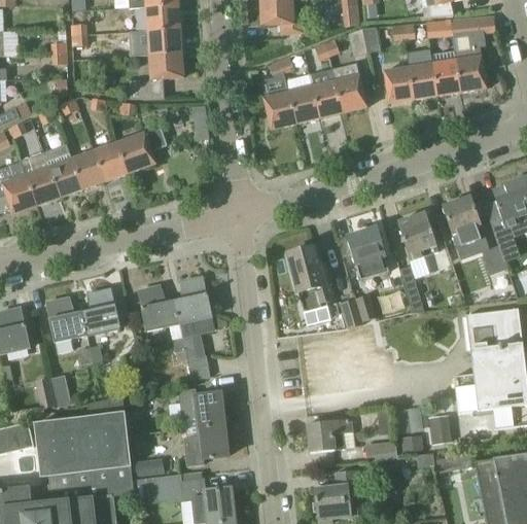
[(70,0),(71,10),(85,10),(84,0),(70,0)]
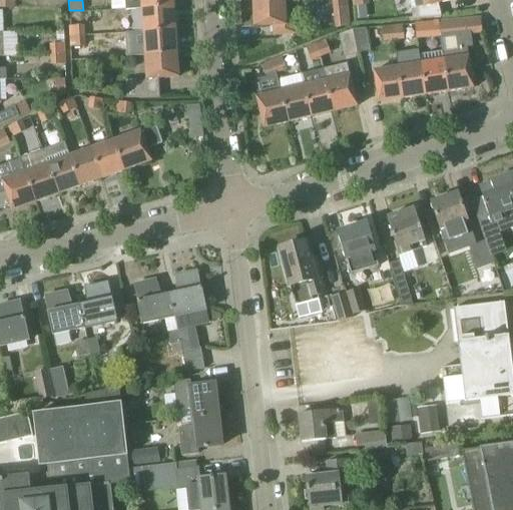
[(125,0),(126,7),(126,8),(142,7),(142,6),(174,4),(173,0),(125,0)]
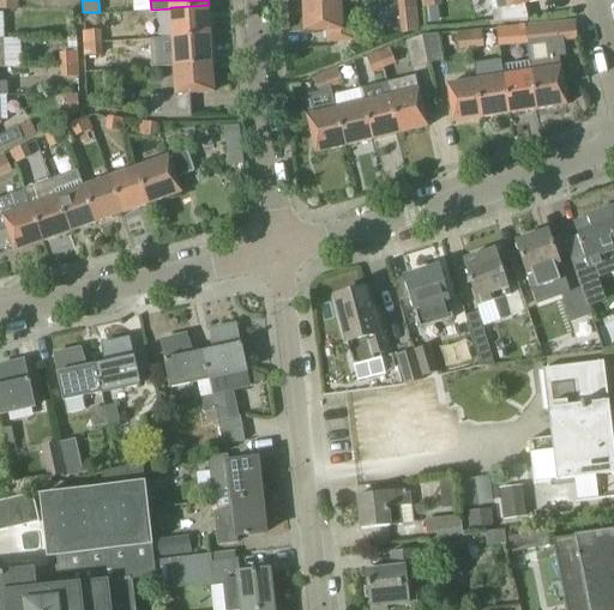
[(342,16),(342,0),(304,0),(305,29),(327,29),(329,38),(355,37),(354,20),(349,14),(342,16)]
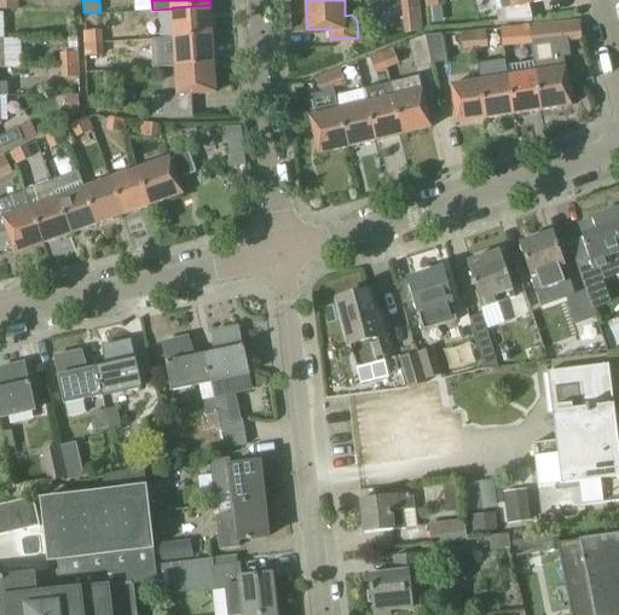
[(401,0),(405,33),(422,25),(418,0),(401,0)]
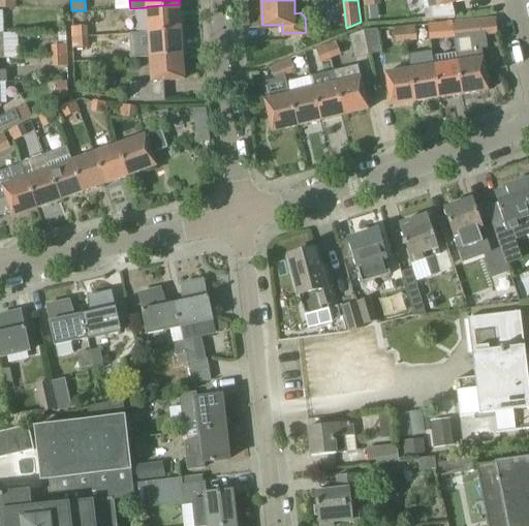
[(149,31),(181,29),(180,4),(147,6),(147,7),(149,31)]
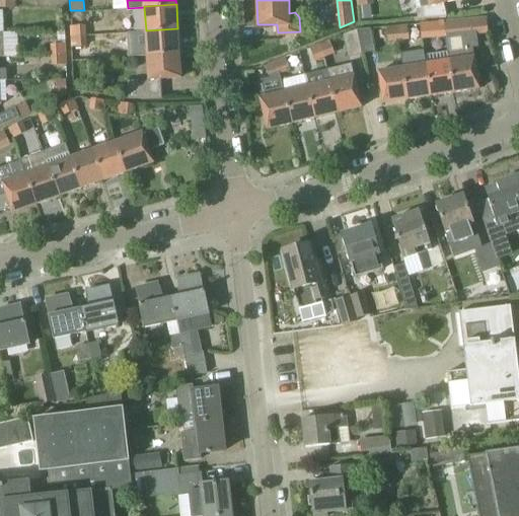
[(487,16),(446,19),(447,33),(488,30),(487,16)]
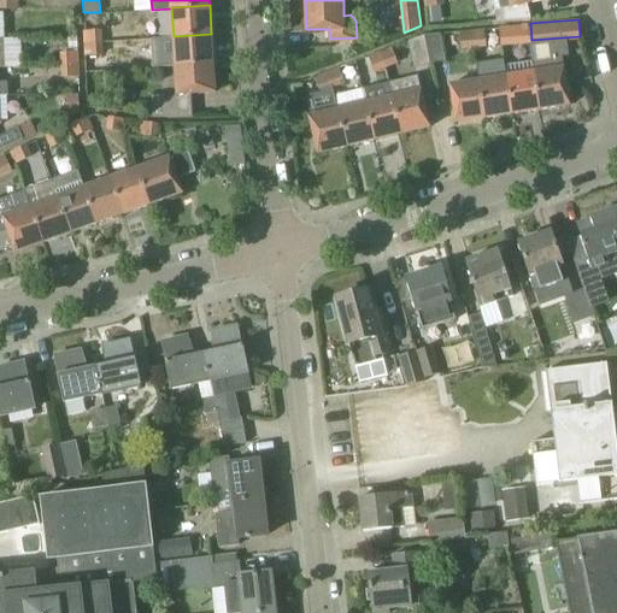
[(500,43),(532,40),(530,23),(499,27),(500,43)]
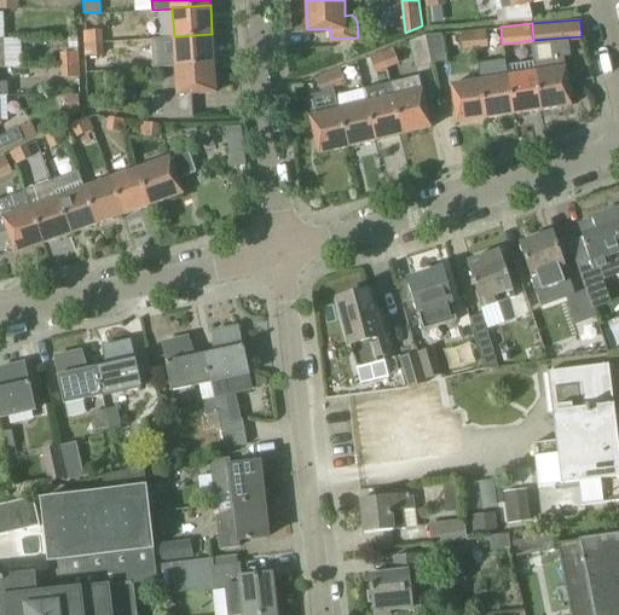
[(475,28),(462,29),(464,46),(476,46),(475,28)]
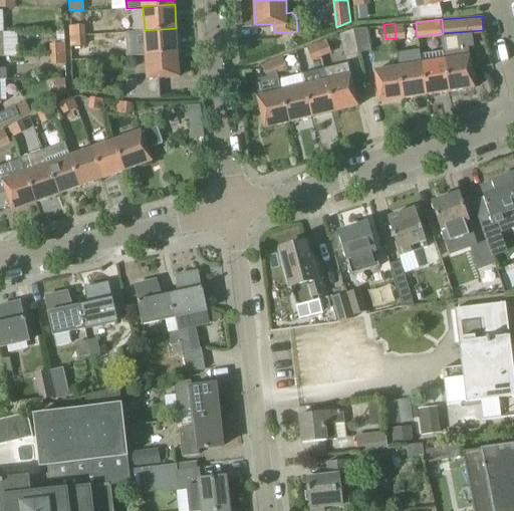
[(396,23),(395,23),(396,38),(397,37),(405,37),(404,23),(396,23)]
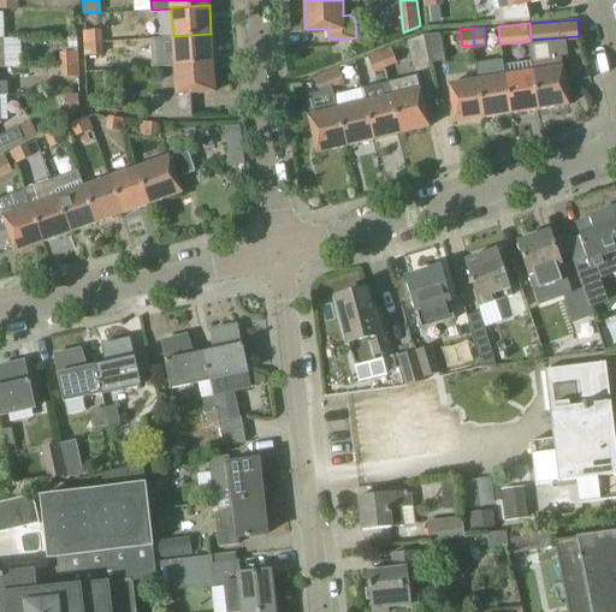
[(87,41),(104,41),(102,29),(86,30),(87,41)]
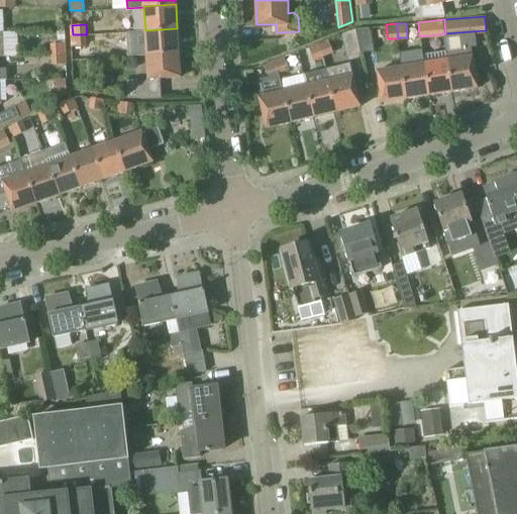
[(369,26),(356,27),(360,52),(374,48),(369,26)]
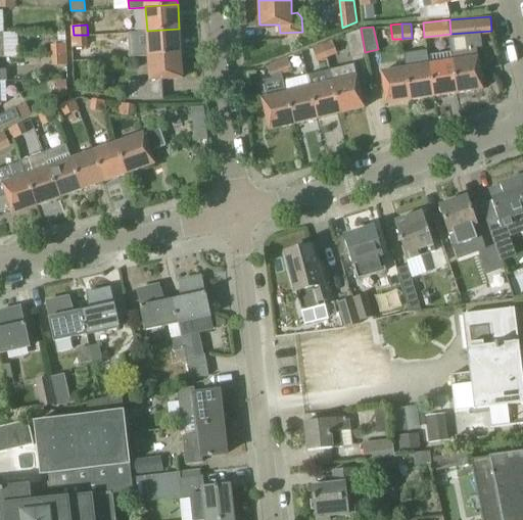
[(350,55),(365,52),(361,28),(360,28),(346,33),(350,55)]
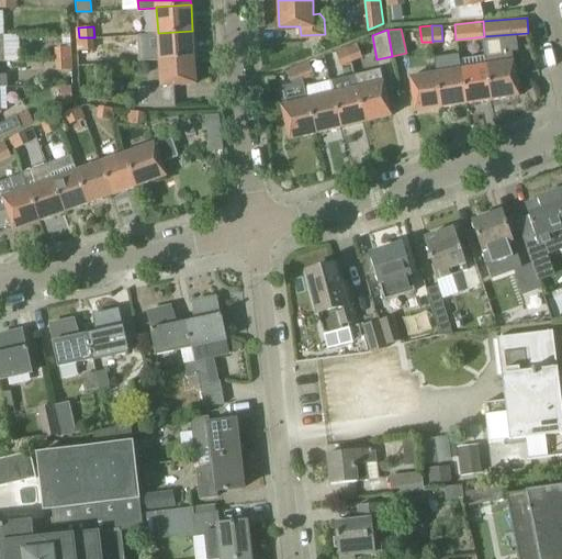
[(18,31),(3,33),(7,56),(21,54),(18,31)]
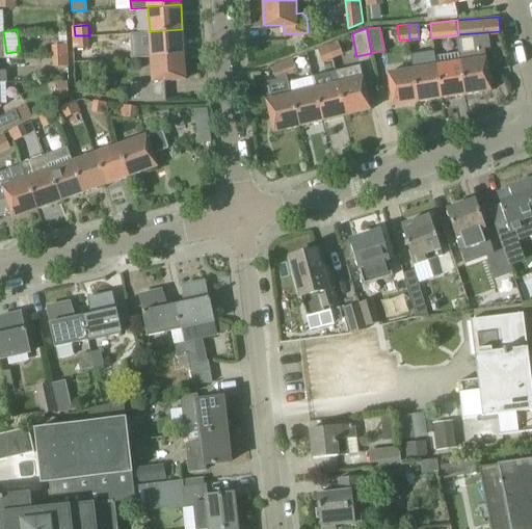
[(151,55),(184,53),(182,29),(150,31),(133,31),(134,56),(151,55)]
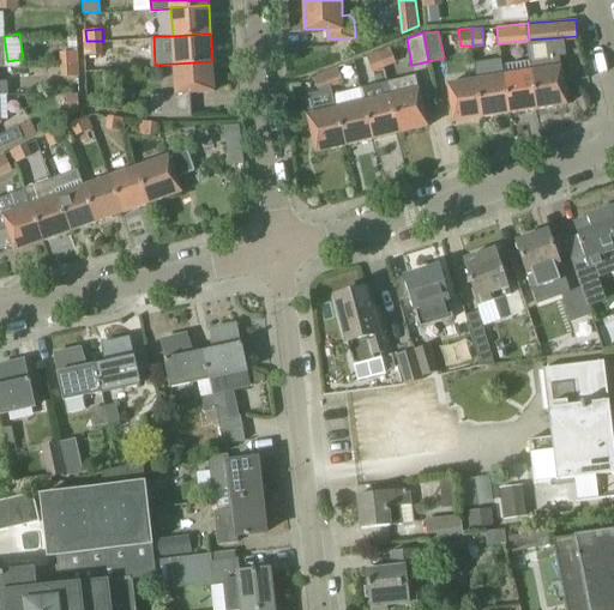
[(103,41),(86,41),(86,53),(103,52),(103,41)]
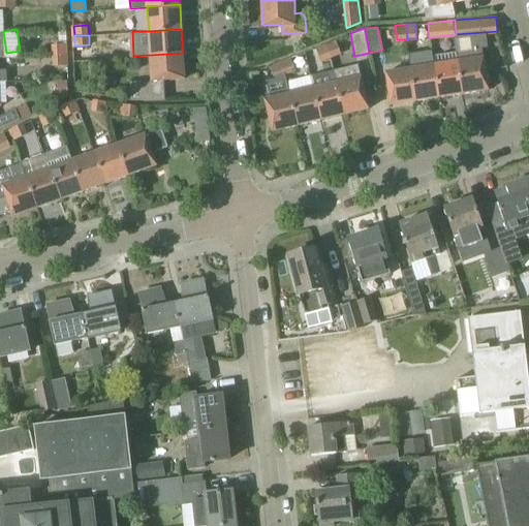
[(325,42),(331,55),(341,51),(336,38),(325,42)]
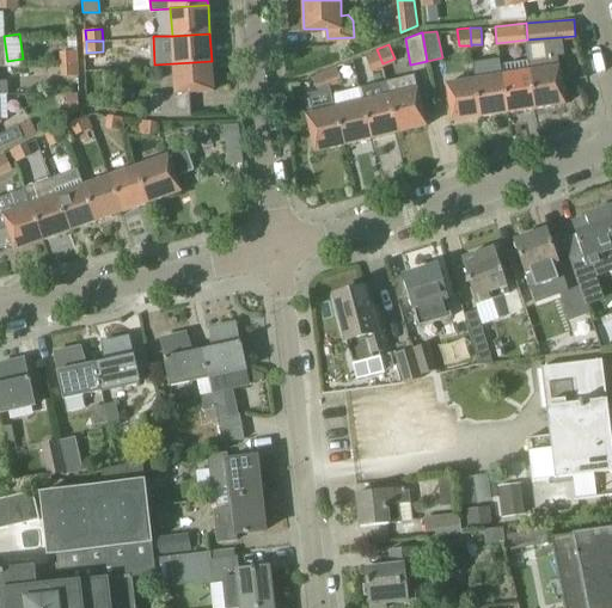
[(372,67),(383,63),(377,49),(366,54),(372,67)]
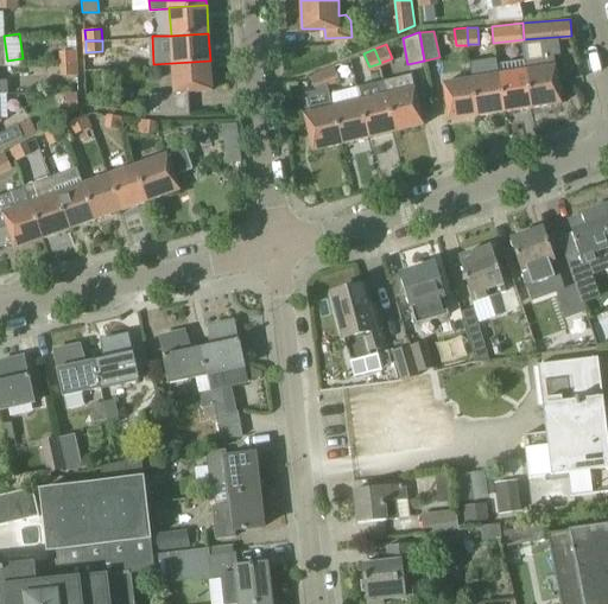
[(62,62),(78,61),(78,50),(62,50),(62,62)]
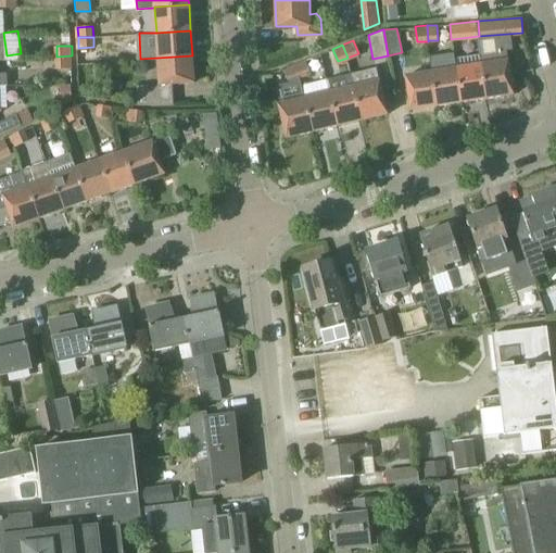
[(507,52),(480,57),(487,97),(514,92),(507,52)]
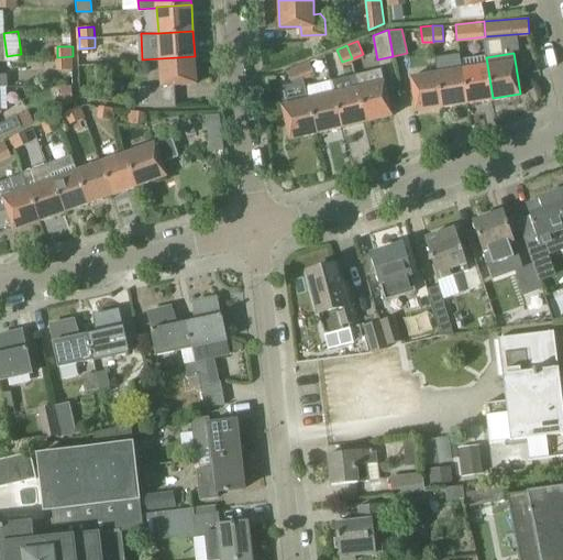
[(486,54),(461,57),(462,68),(467,102),(493,98),(486,57),(486,54)]
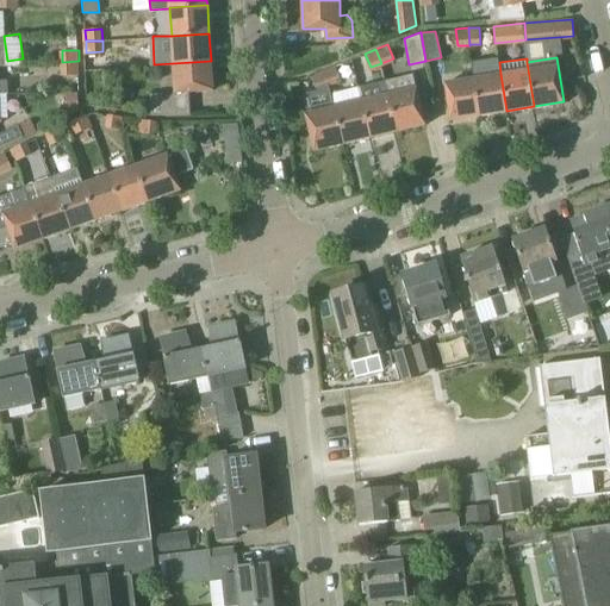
[(79,61),(62,62),(62,73),(79,73),(79,61)]
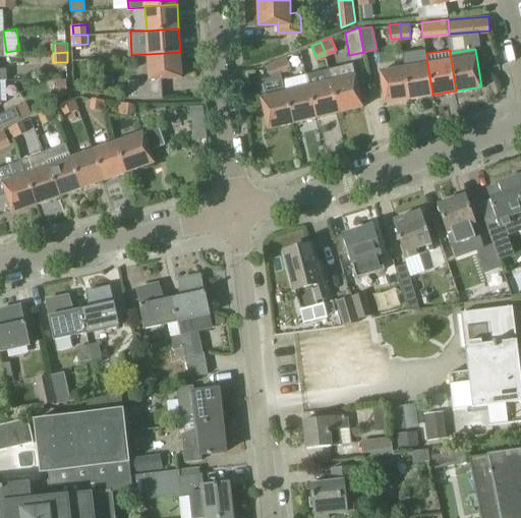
[(180,52),(148,54),(150,77),(127,79),(128,97),(135,98),(163,97),(162,77),(181,76),(180,52)]
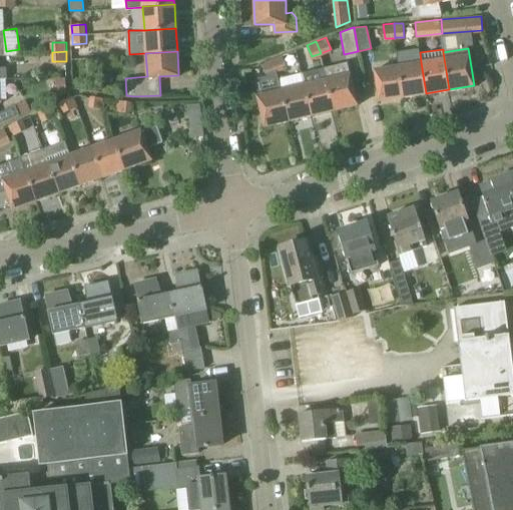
[(280,55),(271,58),(276,73),(285,69),(280,55)]
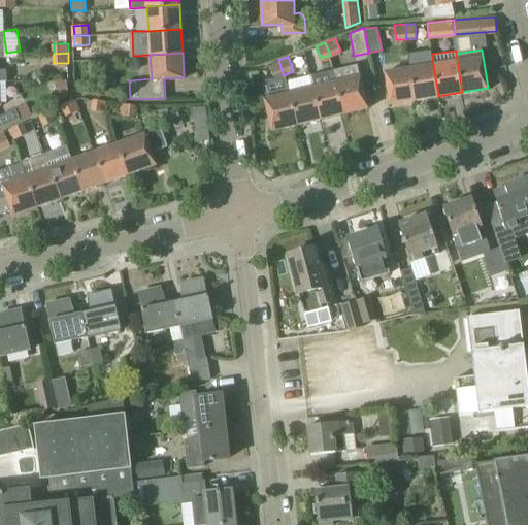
[(278,60),(269,64),(274,78),(284,75),(278,60)]
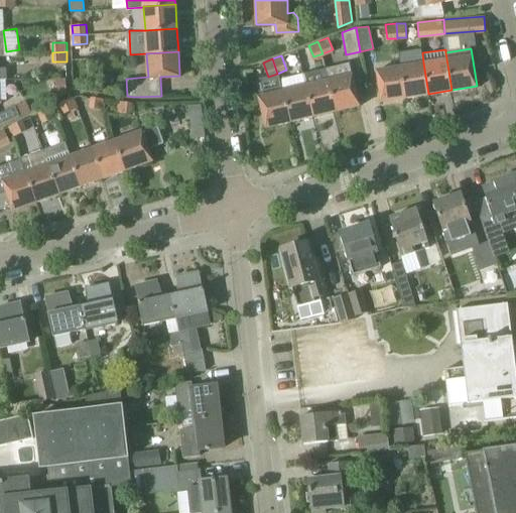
[(326,67),(329,80),(336,110),(360,105),(349,61),(326,67)]
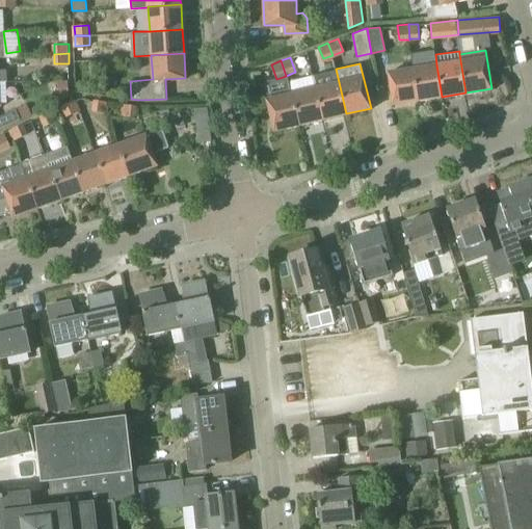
[(418,100),(442,97),(436,64),(414,68),(418,100)]
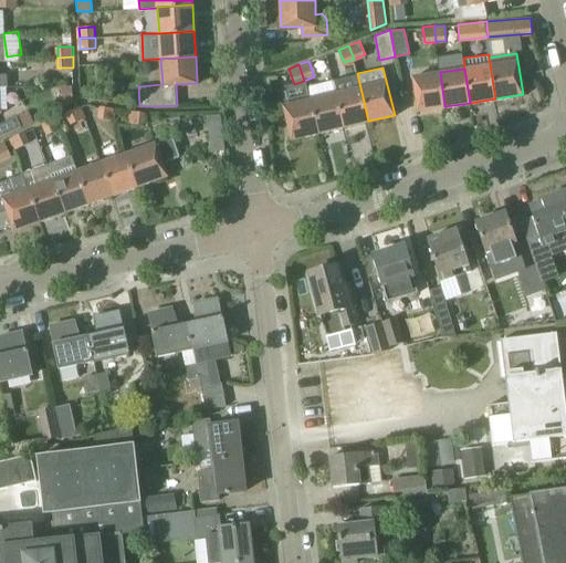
[(418,111),(444,106),(440,72),(412,76),(418,111)]
